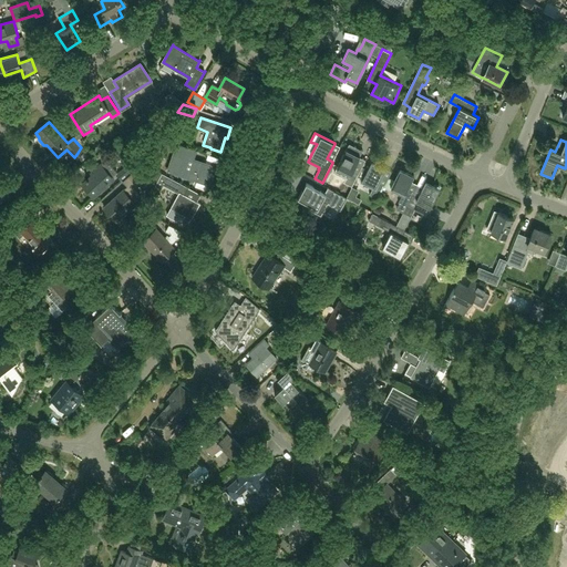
[(127,147),(134,158),(144,153),(137,142),(127,147)]
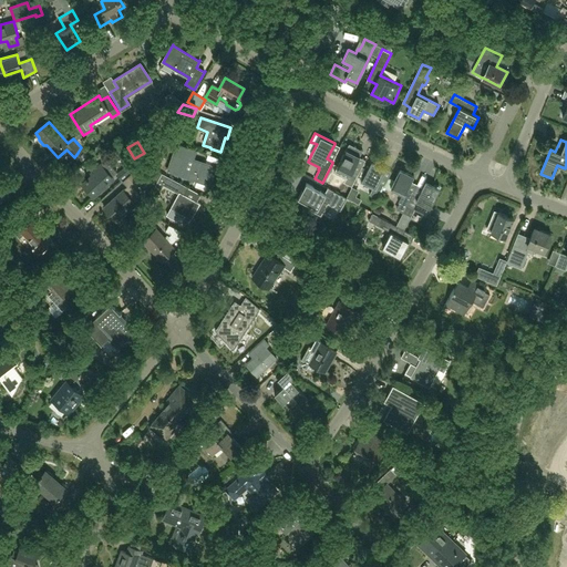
[(208,184),(214,166),(193,160),(195,151),(176,144),(173,153),(184,157),(178,174),(208,184)]
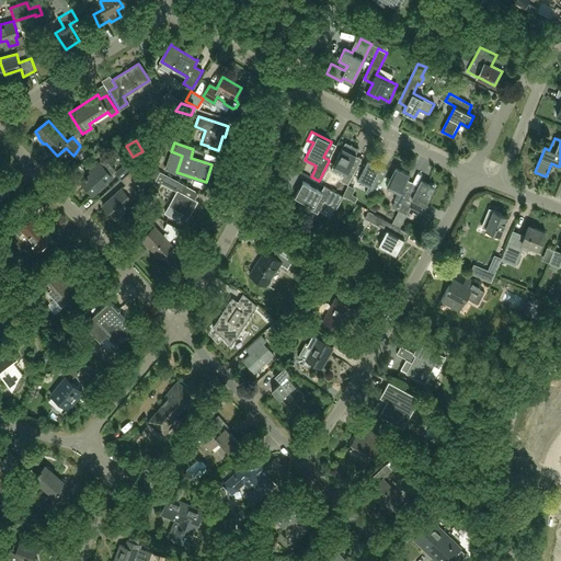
[(345,142),(331,170),(343,176),(341,180),(348,184),(354,174),(355,172),(348,169),(359,149),(345,142)]
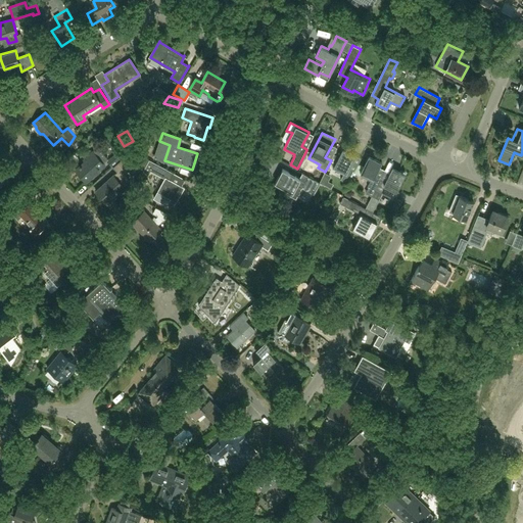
[(108,161),(112,165),(125,153),(116,145),(114,147),(119,151),(108,161)]
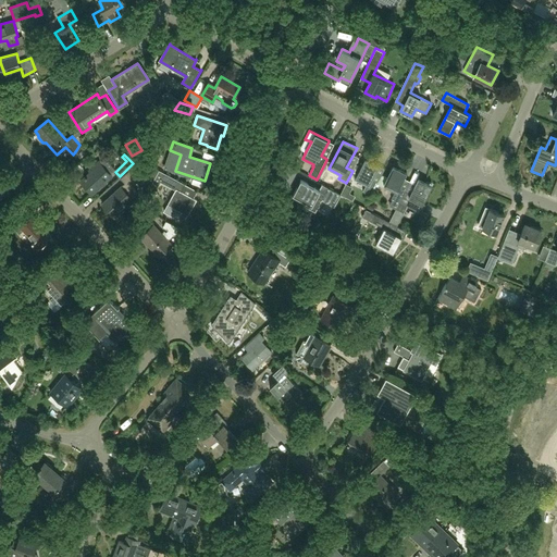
[(81,181),(93,194),(111,176),(110,174),(114,170),(104,158),(99,162),(98,162),(88,171),(90,172),(87,175),(86,175),(85,176),(81,181)]
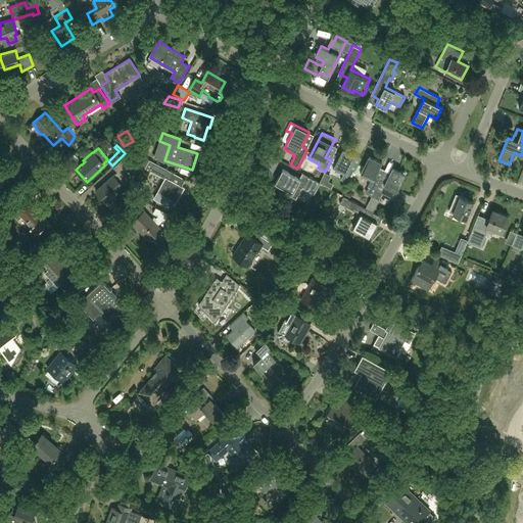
[(331,160),(330,162),(335,165),(333,169),(343,174),(341,179),(349,183),(354,172),(349,169),(355,156),(355,155),(343,149),(339,156),(334,153),(331,160)]
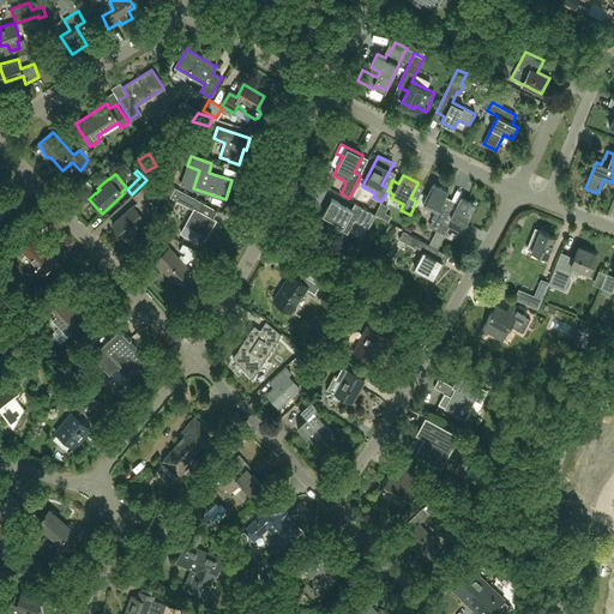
[(145,205),(160,192),(150,181),(133,197),(138,202),(113,226),(127,241),(139,230),(137,227),(152,214),(145,205)]
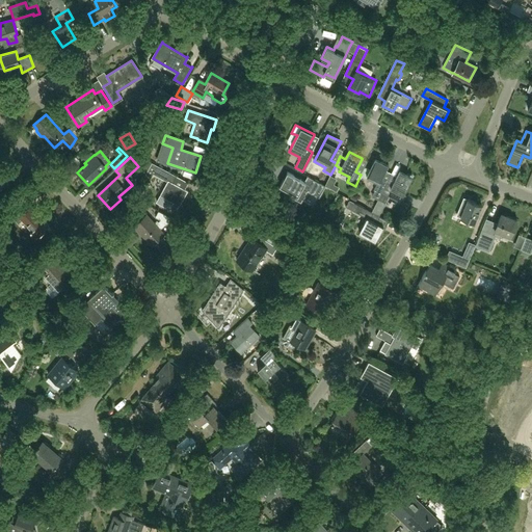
[(365,167),(361,176),(366,179),(367,177),(378,183),(374,191),(381,194),(388,182),(382,179),(390,165),(376,159),(371,169),(365,167)]
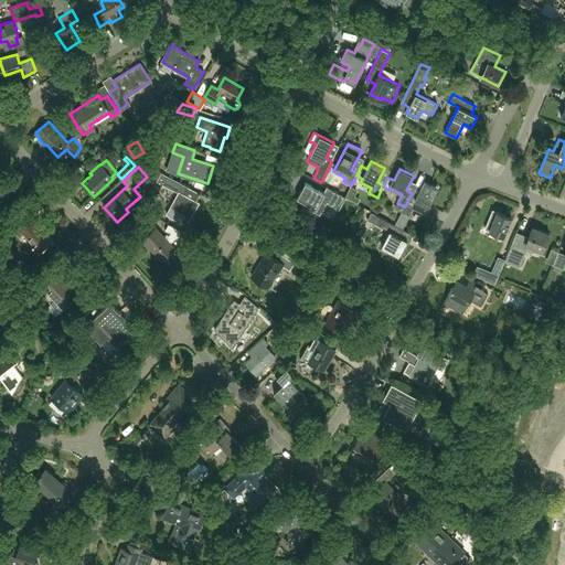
[(155,183),(155,184),(161,189),(163,183),(176,191),(180,183),(160,172),(155,183)]
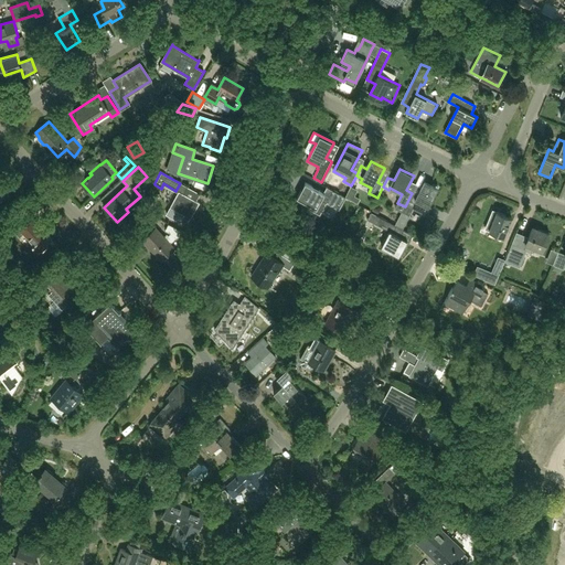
[(409,217),(413,211),(417,202),(428,208),(438,189),(425,182),(417,196),(412,193),(405,206),(402,213),(409,217)]
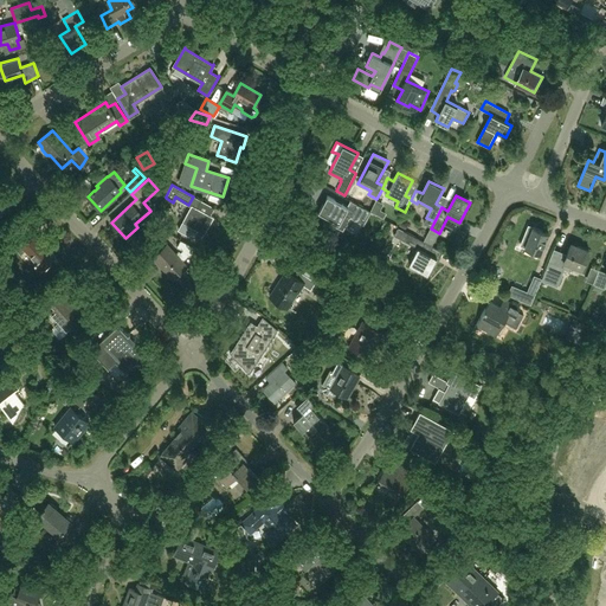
[(0,217),(11,210),(1,197),(0,197),(0,217)]
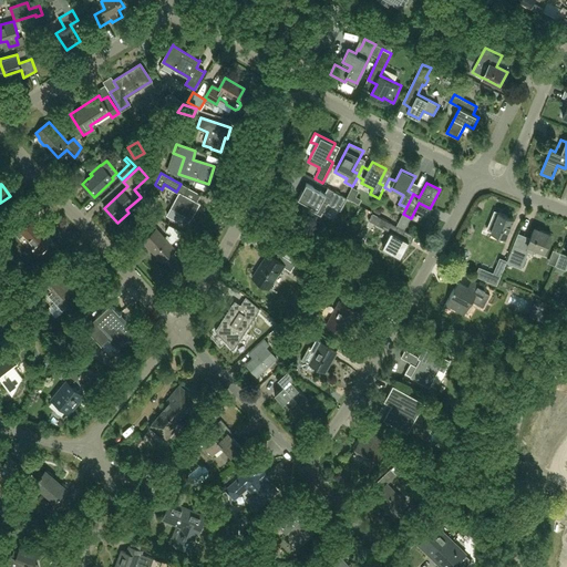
[(179,193),(166,215),(181,223),(185,216),(191,218),(199,204),(196,203),(183,195),(187,187),(181,184),(176,192),(179,193)]
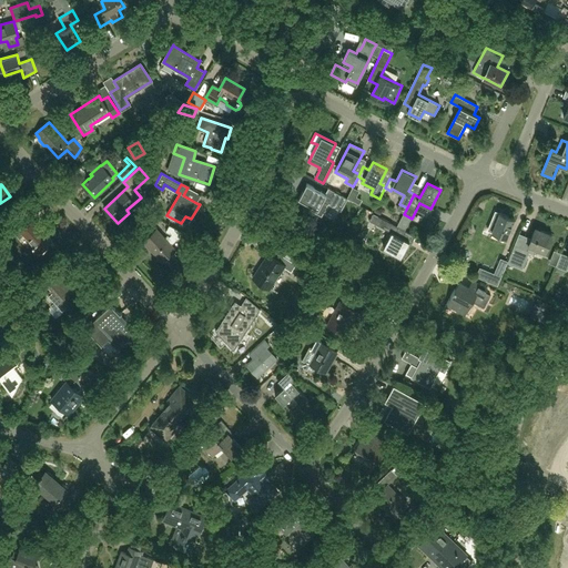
[(307,185),(300,199),(313,206),(311,210),(322,216),(328,204),(343,212),(348,200),(328,189),(325,195),(307,185)]
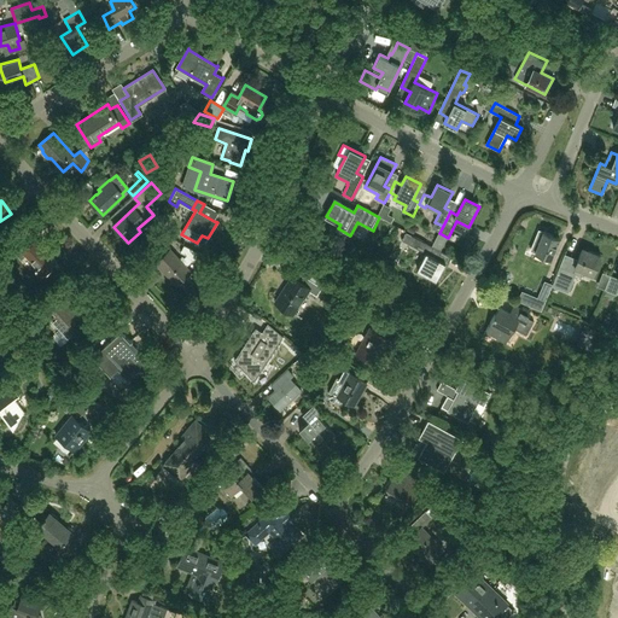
[(540,229),(531,250),(535,252),(552,258),(559,238),(540,229)]
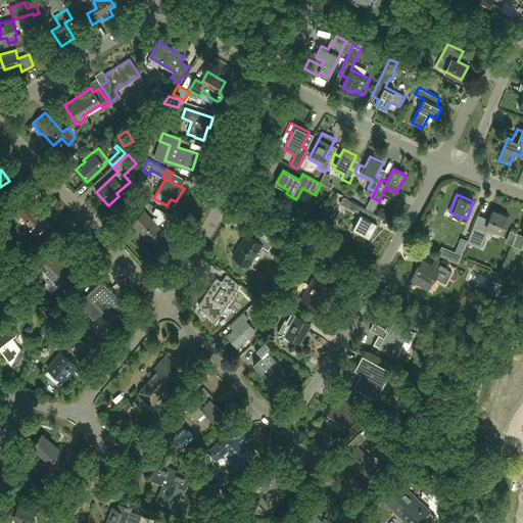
[(369,237),(377,223),(364,216),(367,210),(343,197),(339,203),(360,215),(352,228),(369,237)]
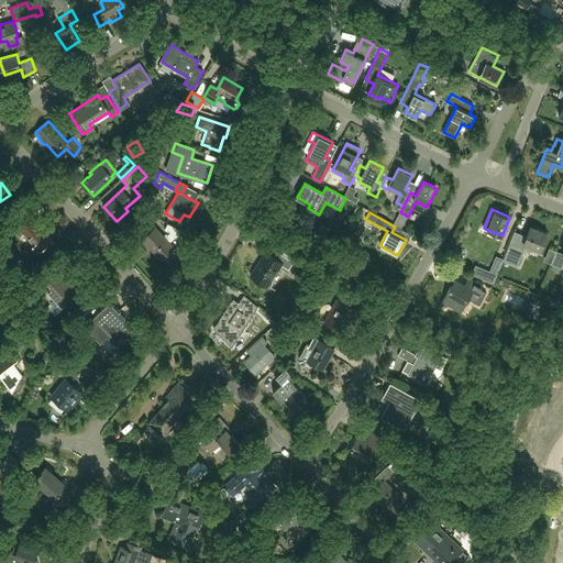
[(39,249),(51,238),(33,218),(26,223),(21,218),(11,228),(19,235),(23,232),(39,249)]
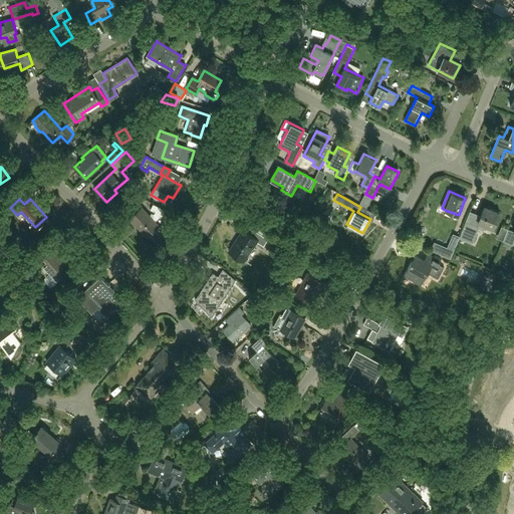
[(160,227),(155,222),(162,216),(164,217),(166,211),(153,204),(150,210),(155,213),(150,217),(142,208),(130,219),(137,227),(138,226),(147,236),(152,232),(153,233),(159,228),(160,227)]
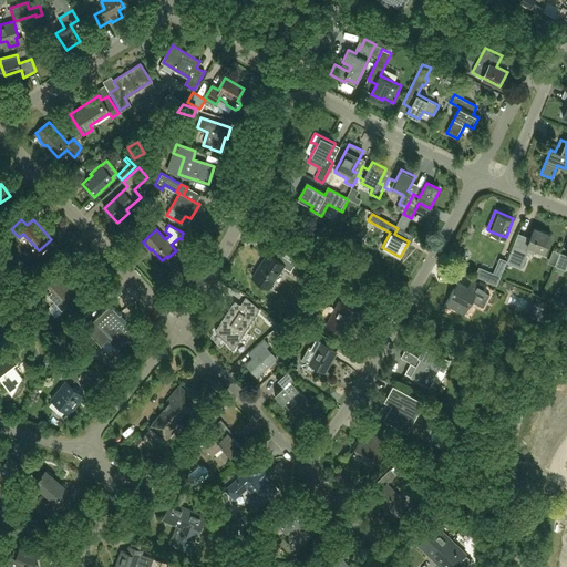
[(543,251),(550,235),(534,228),(529,238),(523,236),(518,247),(513,245),(506,263),(521,268),(524,261),(527,251),(533,254),(535,248),(543,251)]
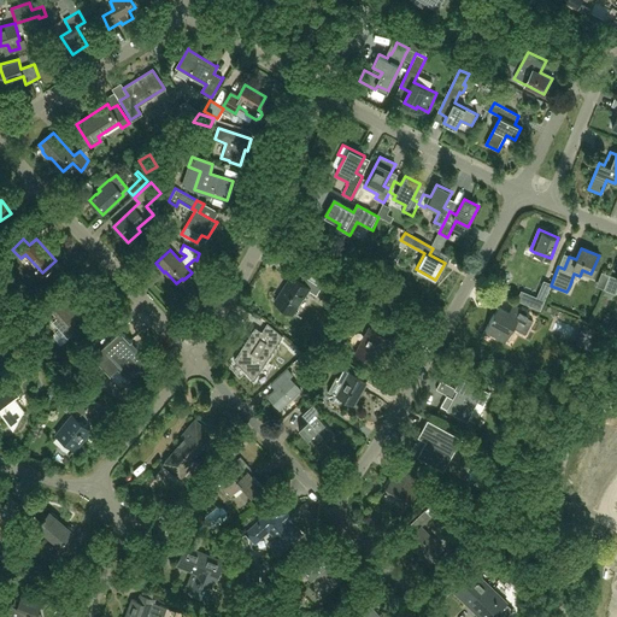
[(616,276),(616,277),(610,275),(604,289),(616,294),(616,289),(616,276)]
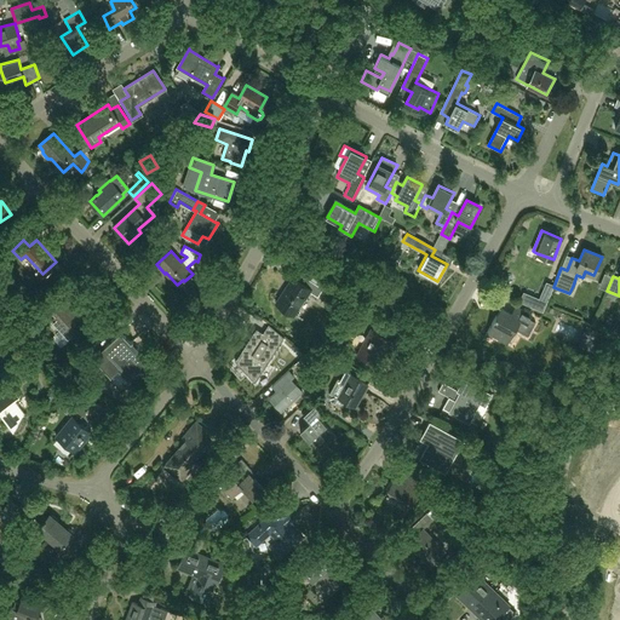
[(319,297),(323,290),(305,277),(300,285),(293,279),(277,300),(296,314),(310,292),(319,297)]
